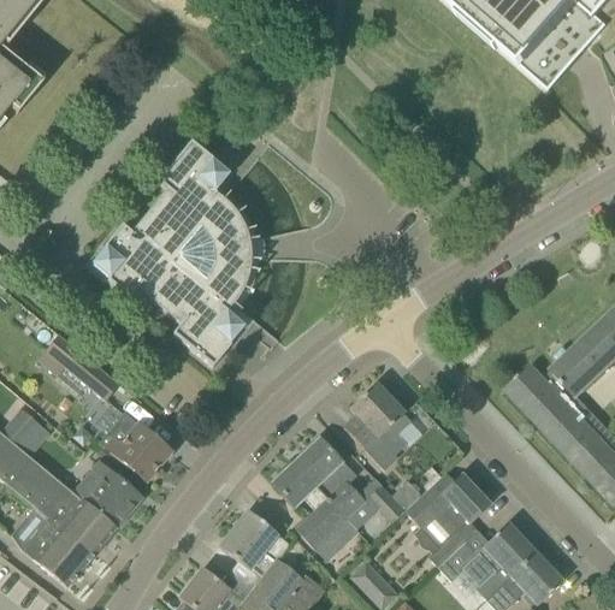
[(0,0),(0,117),(11,105),(18,111),(43,80),(0,45),(4,41),(7,45),(43,0),(0,0)]
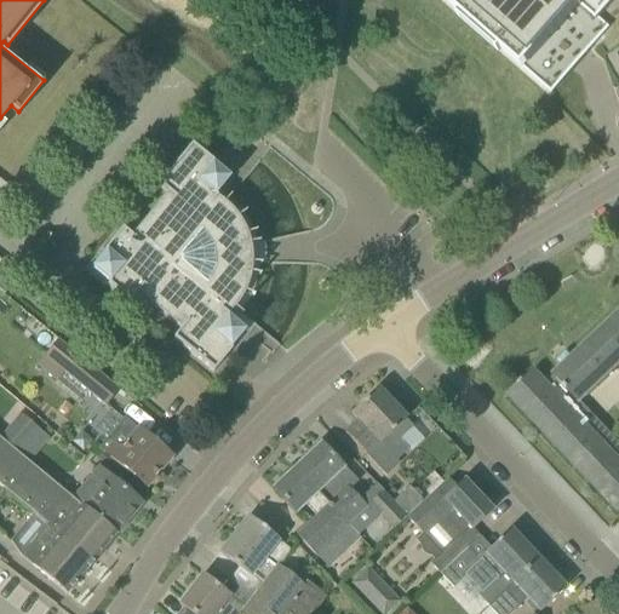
[(452,0),(483,28),(550,86),(607,22),(601,16),(614,0),(452,0)]
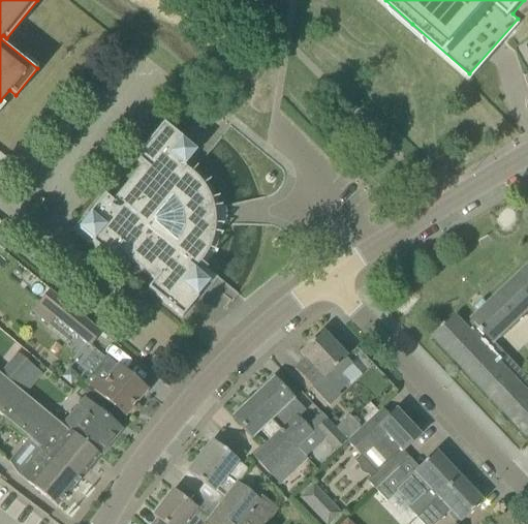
[(214,209),(214,206),(213,204),(211,196),(208,188),(203,182),(197,175),(192,170),(183,163),(195,149),(181,136),(182,135),(163,120),(135,154),(143,160),(113,197),(104,191),(89,210),(90,211),(79,225),(93,238),(92,239),(111,254),(117,246),(154,277),(175,252),(193,268),(200,259),(206,252),(209,245),(212,237),(214,229),(215,220),(215,216),(215,214),(214,209)]
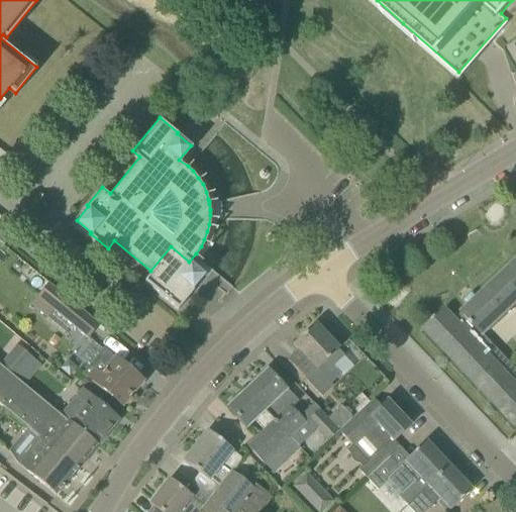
[(171,246),(150,271),(144,279),(178,307),(193,289),(192,287),(203,273),(189,262),(171,246)]
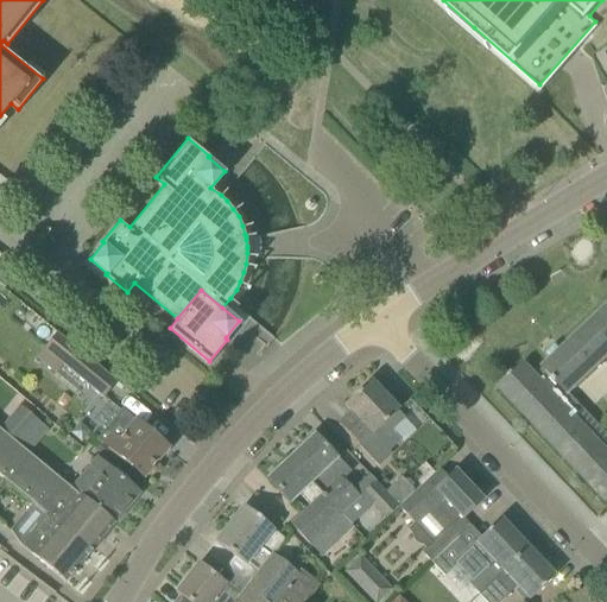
[(606,304),(590,321),(583,314),(586,311),(586,310),(567,328),(568,329),(570,327),(577,333),(563,347),(554,355),(538,369),(526,356),(499,382),(606,496),(606,428),(570,390),(606,355),(606,304)]
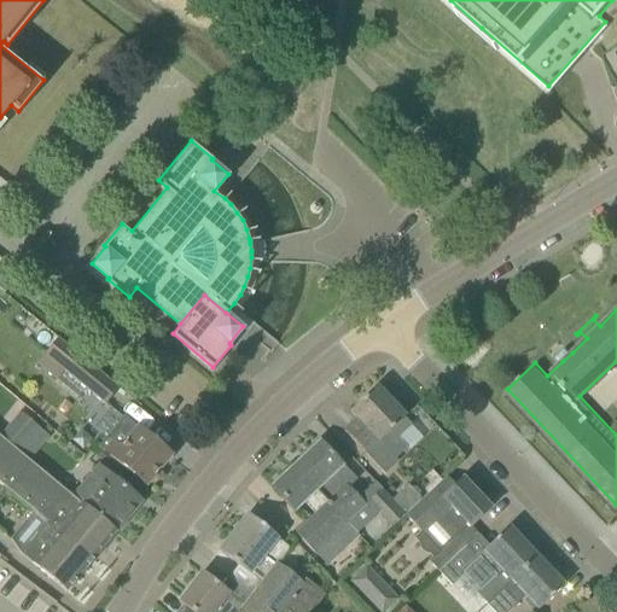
[(118,383),(79,350),(58,333),(44,351),(105,400),(118,383)]
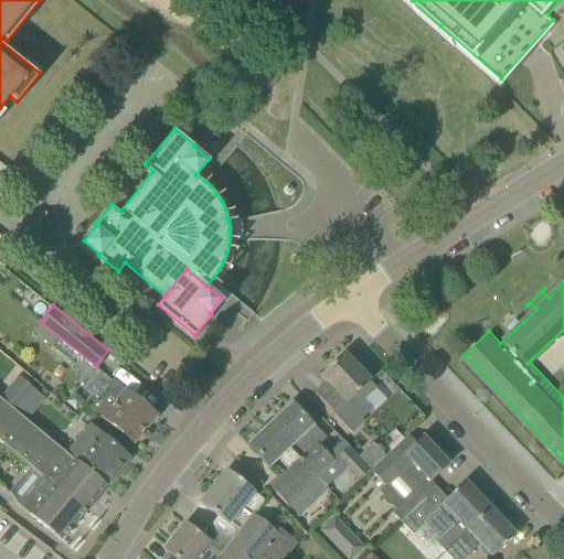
[(327,378),(316,389),(352,428),(362,418),(360,416),(371,405),(363,396),(376,384),(370,377),(371,377),(344,350),(321,372),(327,378)]
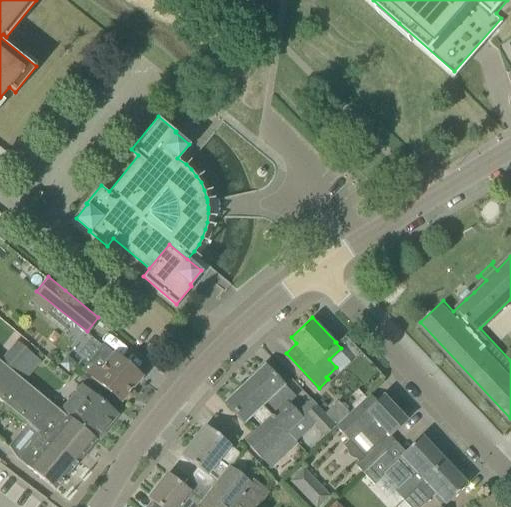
[(17,371),(33,352),(17,337),(0,357),(17,371)]
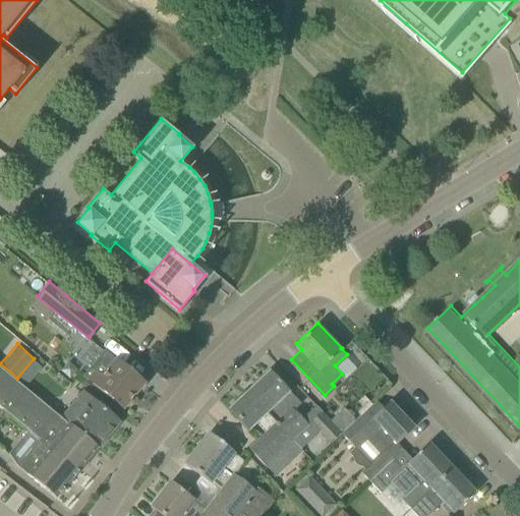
[(105,347),(104,348),(82,373),(108,393),(124,405),(145,380),(129,367),(114,355),(105,347)]
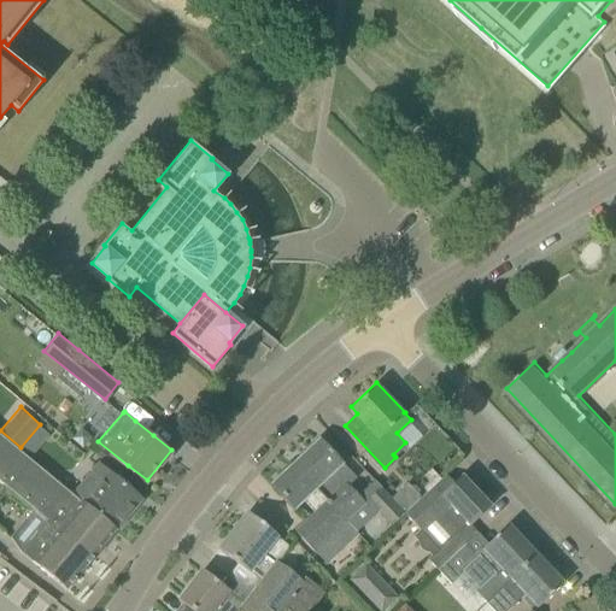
[(86,564),(118,526),(74,488),(72,491),(21,447),(0,430),(0,477),(48,517),(46,520),(58,530),(57,532),(64,539),(60,544),(86,564)]
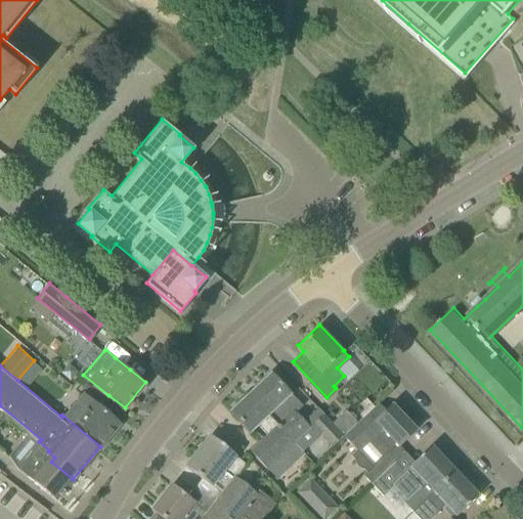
[(271,370),(249,391),(295,439),(310,425),(295,409),(302,402),(291,392),(292,391),(271,370)]
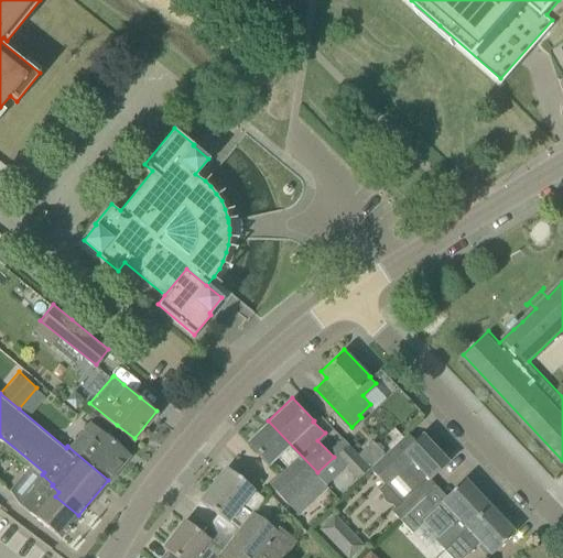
[(67,446),(108,480),(131,453),(89,420),(67,446)]
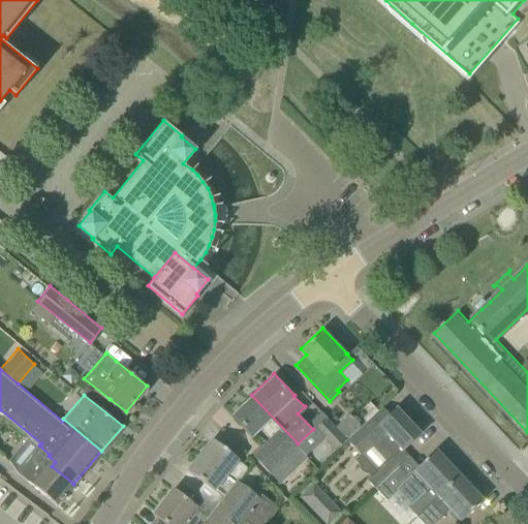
[(300,445),(298,443),(251,395),(233,413),(252,435),(261,426),(271,436),(253,453),(272,472),(300,445)]
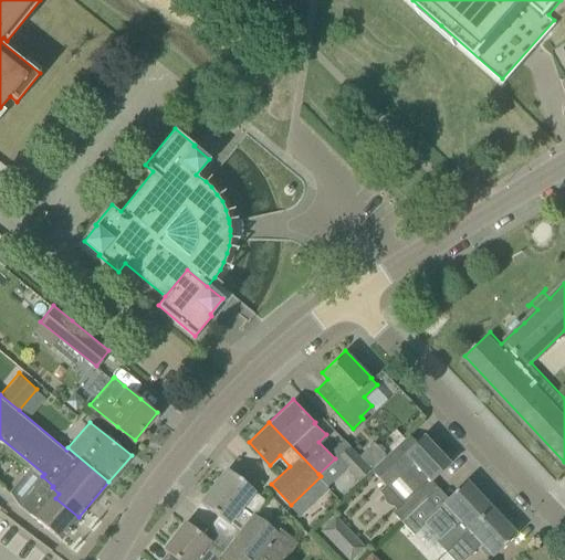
[(425,434),(417,441),(410,433),(372,468),(387,484),(399,473),(415,490),(429,477),(431,479),(450,461),(447,457),(447,453),(442,448),(438,448),(425,434)]
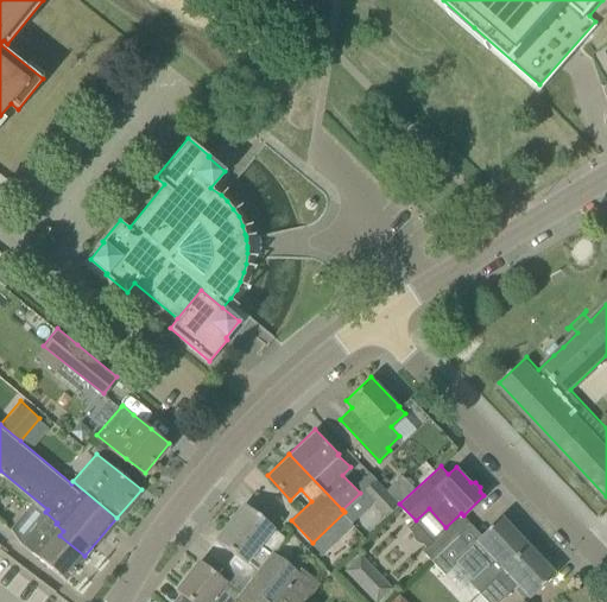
[(403,473),(387,486),(400,500),(415,486),(403,473)]
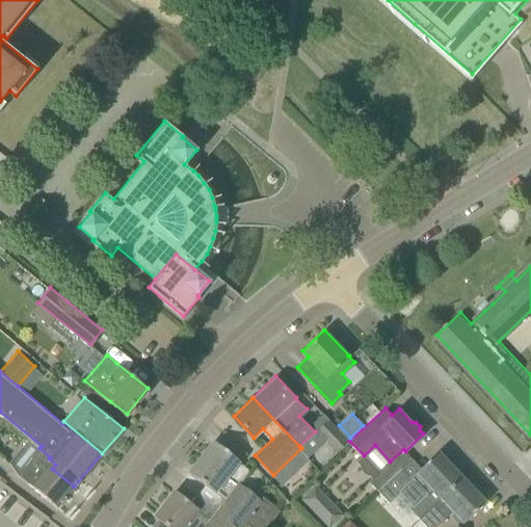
[(336,450),(348,439),(327,417),(316,428),(336,450)]
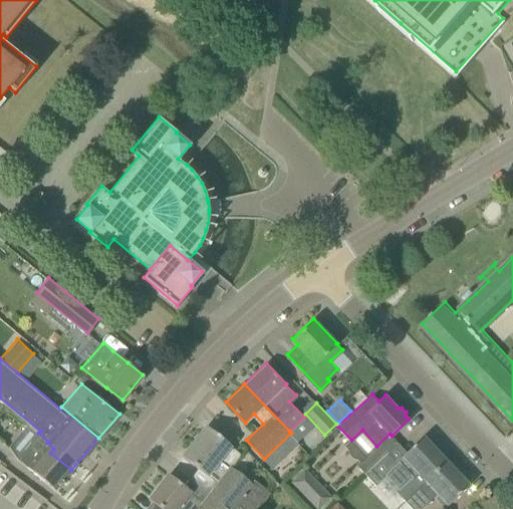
[(234,447),(231,445),(232,444),(207,424),(183,454),(208,475),(210,473),(219,480),(210,491),(232,508),(256,508),(271,491),(255,479),(253,481),(233,465),(242,453),(243,453),(248,448),(241,439),(234,447)]
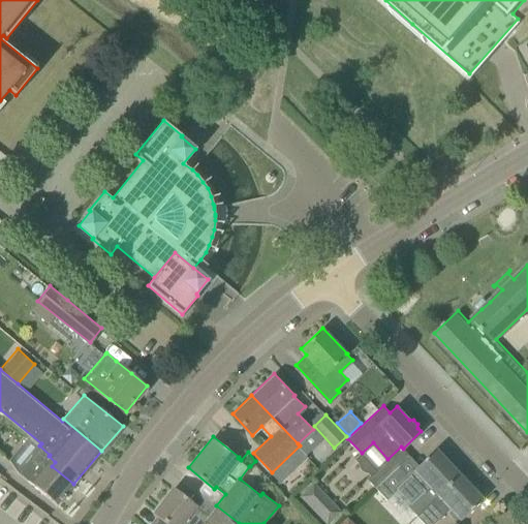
[(39,445),(19,470),(58,503),(73,484),(52,466),(55,462),(49,456),(50,455),(39,445)]
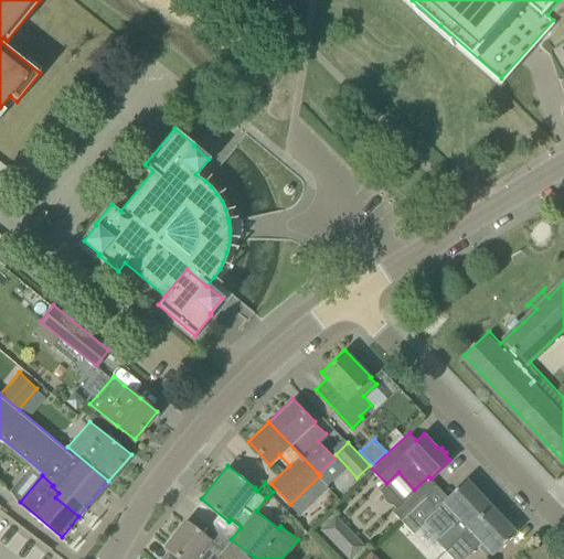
[(428,493),(418,503),(402,518),(414,530),(426,519),(438,531),(434,537),(445,548),(491,504),(466,477),(443,498),(442,496),(434,503),(428,496),(429,496),(429,494),(428,493)]
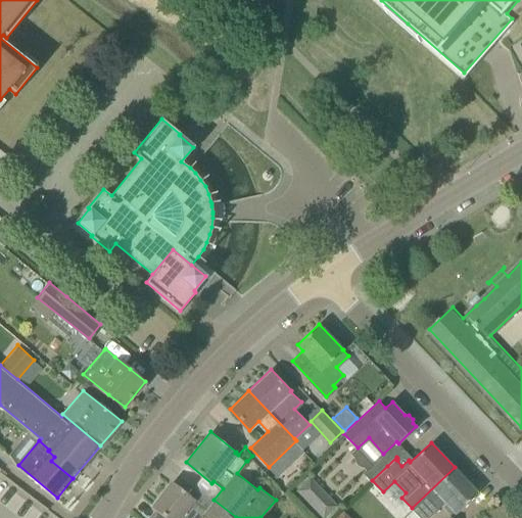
[(363,471),(372,480),(387,466),(378,457),(363,471)]
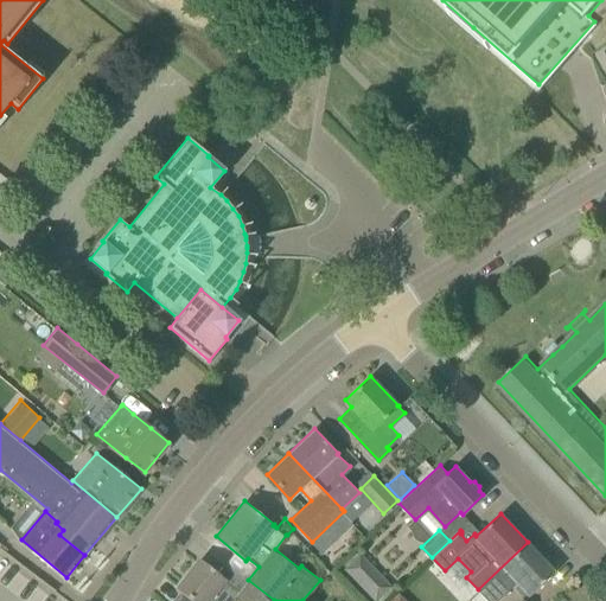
[(555,570),(528,542),(478,589),(490,600),(493,600),(516,581),(529,594),(555,570)]
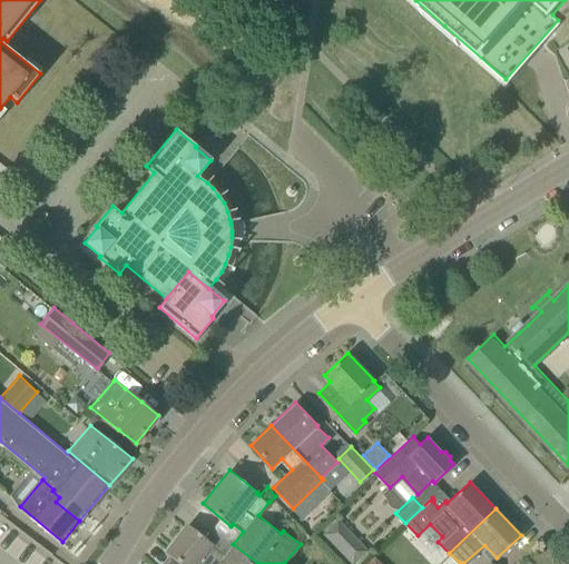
[(324,531),(354,563),(370,547),(340,516),(324,531)]
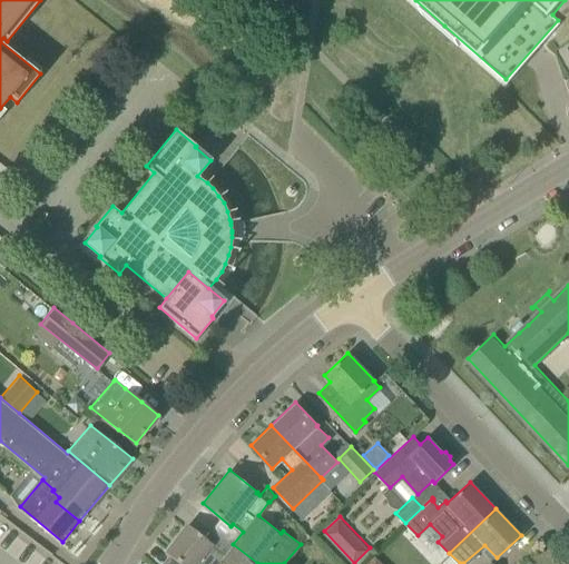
[(257,563),(233,544),(225,554),(211,544),(187,524),(166,551),(182,563),(216,563),(221,560),(225,563),(257,563)]
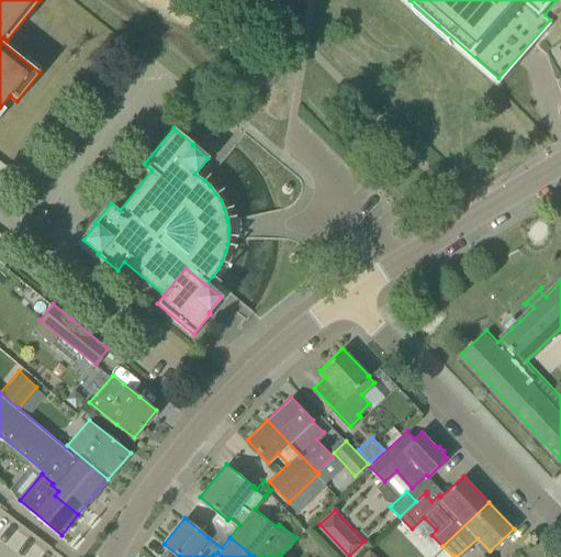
[(357,556),(379,556),(369,546),(358,556),(357,556)]
